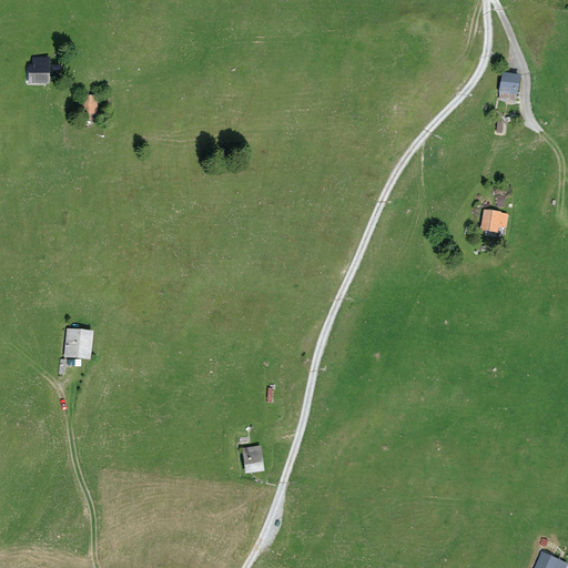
[(50,58),(32,58),(32,64),(29,64),(29,84),(50,83),(50,58)]
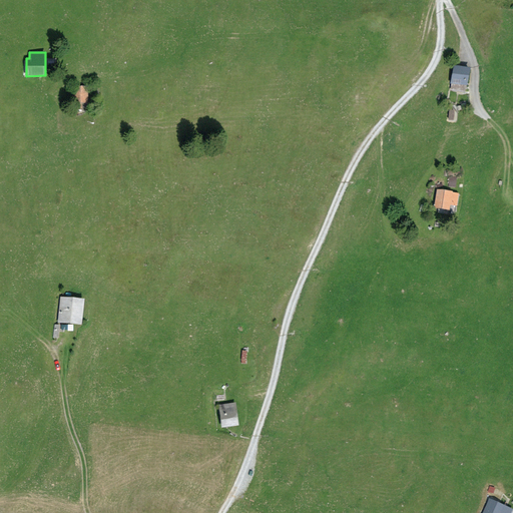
[(470,67),(453,65),(451,84),(468,87),(470,67)]
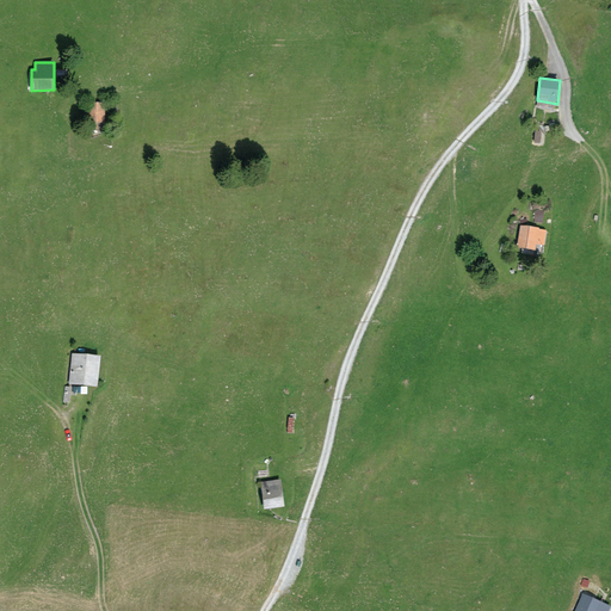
[(106,104),(87,103),(87,131),(105,131),(106,104)]
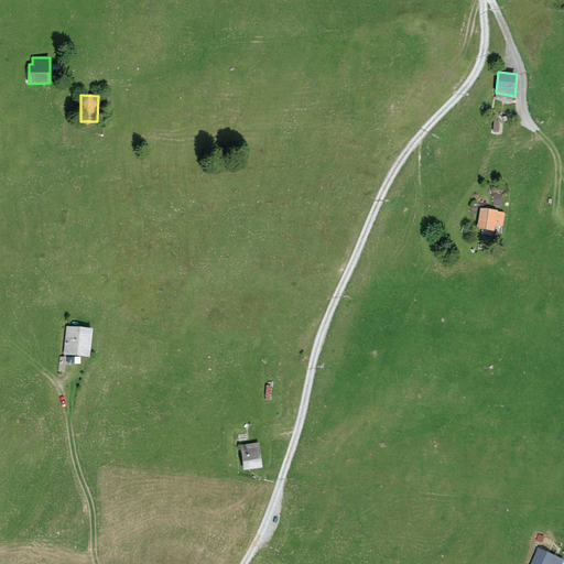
[(506,213),(480,208),(477,229),(494,231),(495,226),(503,227),(506,213)]
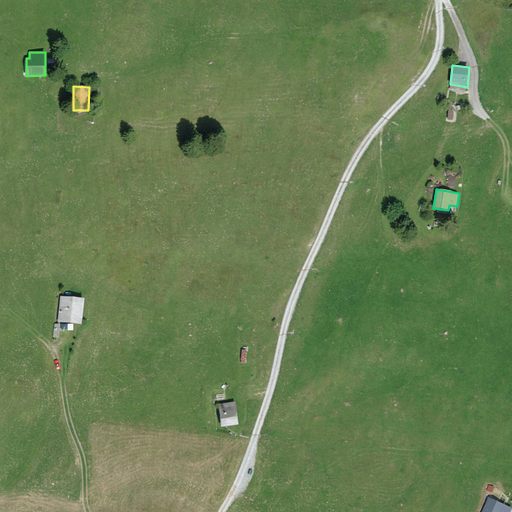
[(84,299),(60,296),(57,322),(81,324),(84,299)]
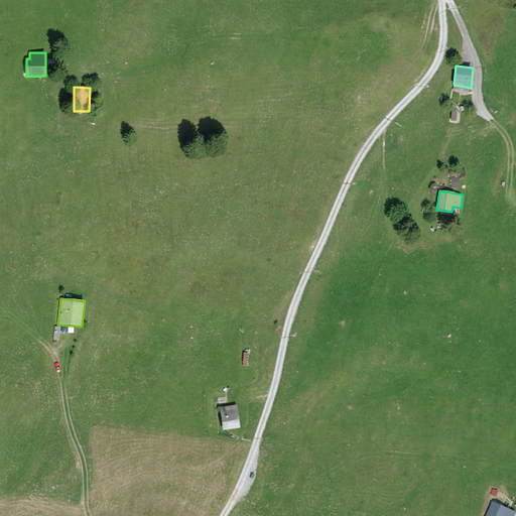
[(237,405),(220,408),(224,430),(240,427),(237,405)]
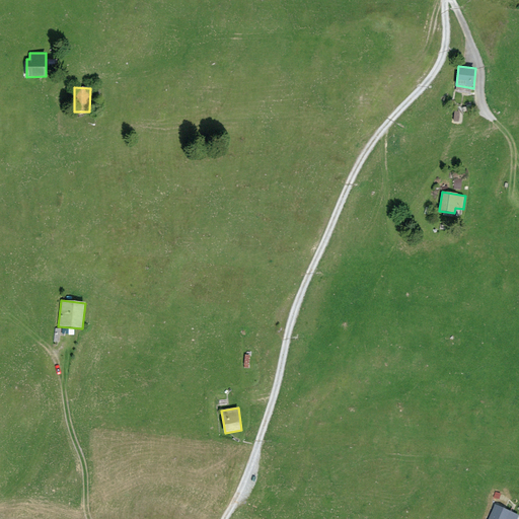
[(517,518),(518,516),(518,515),(495,504),(488,518),(517,518)]
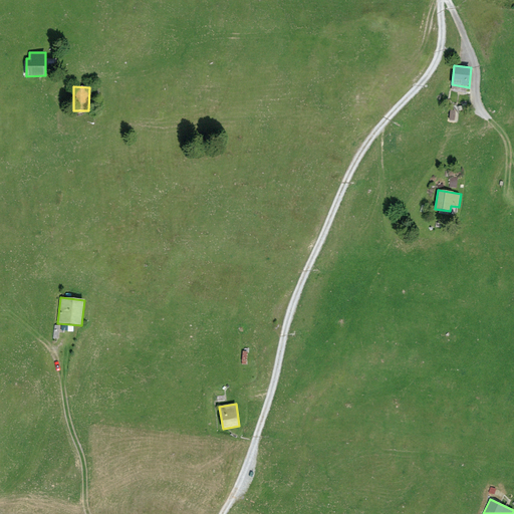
All buildings are outlined.
